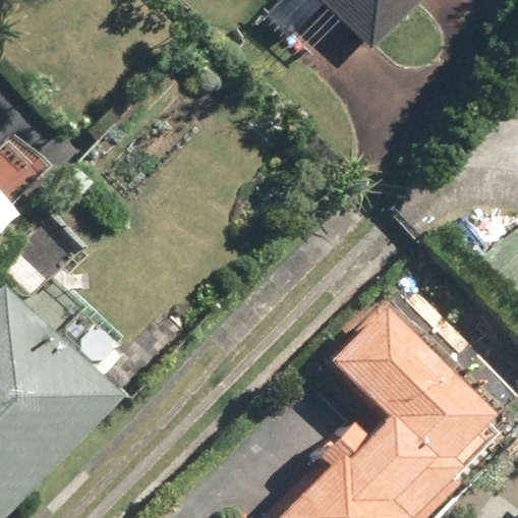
[(323,0),(375,52),(426,0),(323,0)]
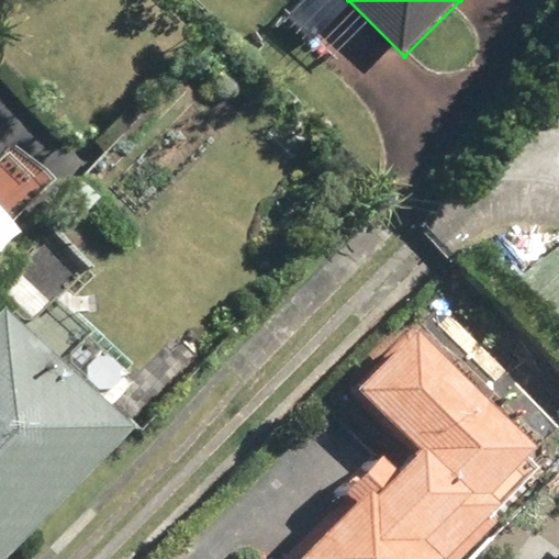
[(0,257),(24,233),(14,223),(53,186),(12,145),(0,156),(0,257)]
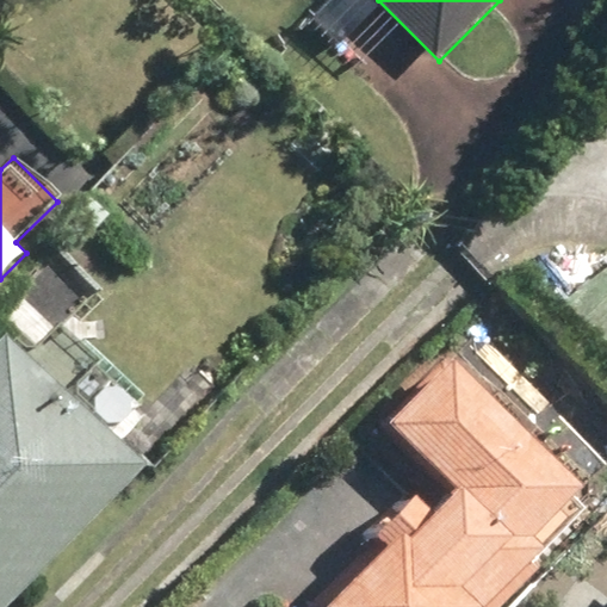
[(135,416),(53,334),(60,327),(35,302),(4,334),(0,336),(0,606),(6,606),(141,472),(110,441),(135,416)]
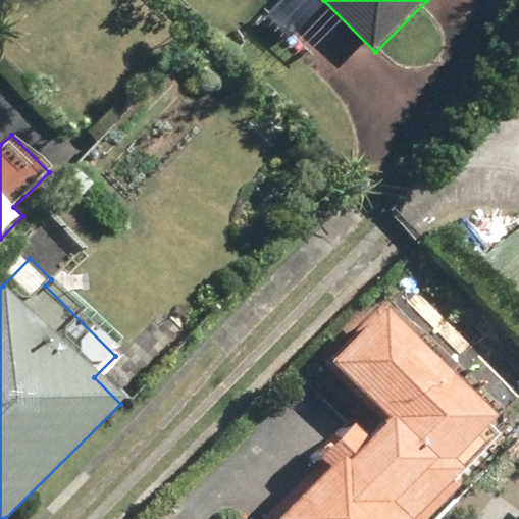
[(498,416),(383,300),(330,359),(387,412),(367,434),(354,422),(320,460),(327,466),(278,518),(412,518),(461,472),(451,462),(498,416)]
